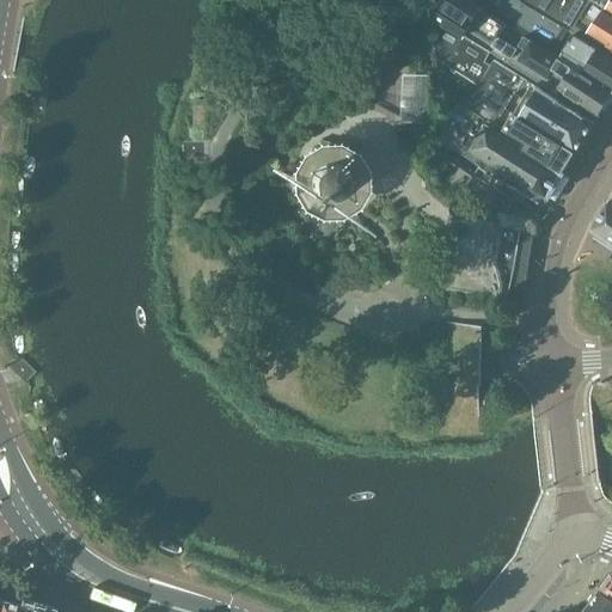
[(487,10),(471,0),(432,0),(430,17),(489,54),(491,55),(520,72),(521,71),(576,104),(579,101),(601,115),(609,104),(611,97),(611,90),(526,37),(485,11),(487,10)]
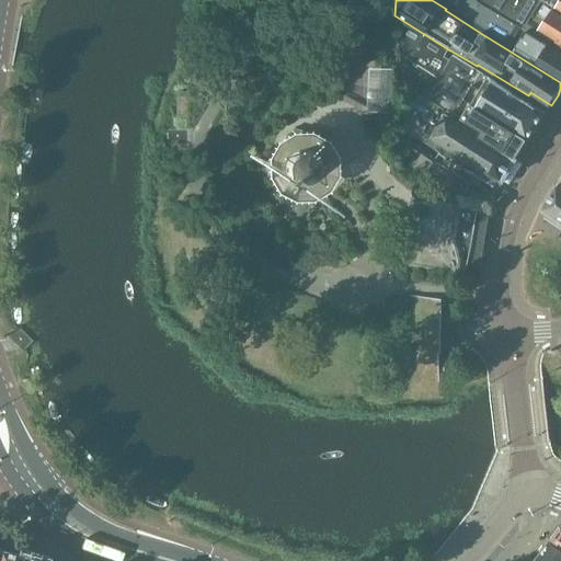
[(473,0),(451,0),(445,10),(468,24),(482,34),(560,82),(560,53),(549,46),(549,45),(473,0)]
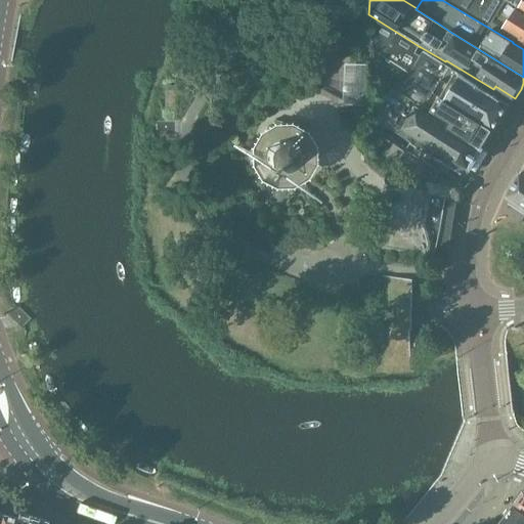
[(501,33),(523,45),(523,10),(507,0),(456,0),(455,2),(493,27),(493,26),(503,31),(501,33)]
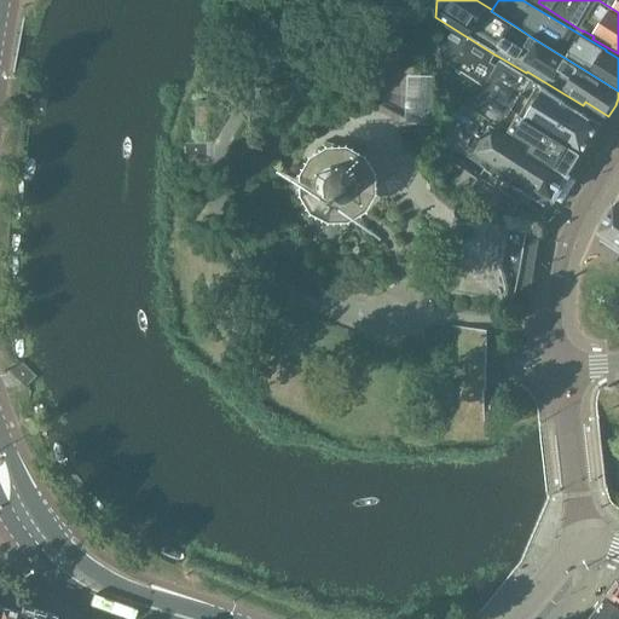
[(618,0),(599,0),(618,12),(618,0)]
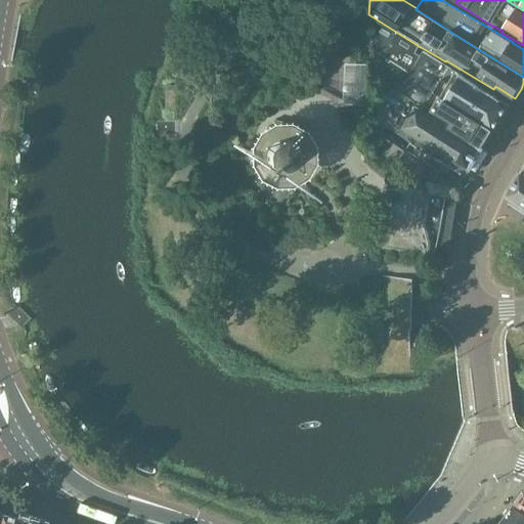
[(510,106),(423,52),(421,57),(415,54),(417,50),(419,46),(368,14),(368,18),(375,60),(378,81),(391,89),(400,94),(415,103),(476,144),(483,149),(510,106)]
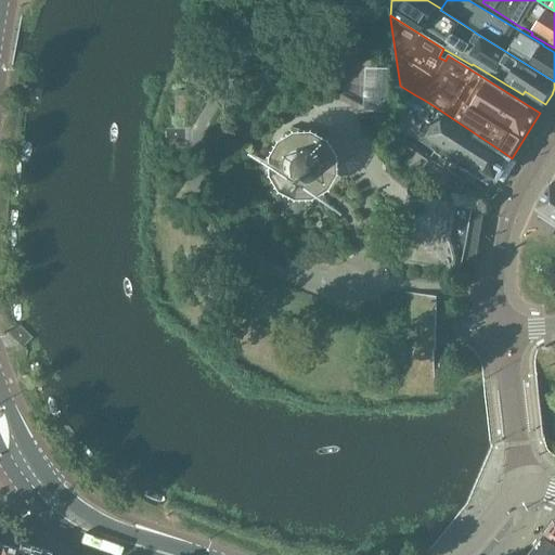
[(386,71),(363,69),(361,112),(384,113),(386,71)]
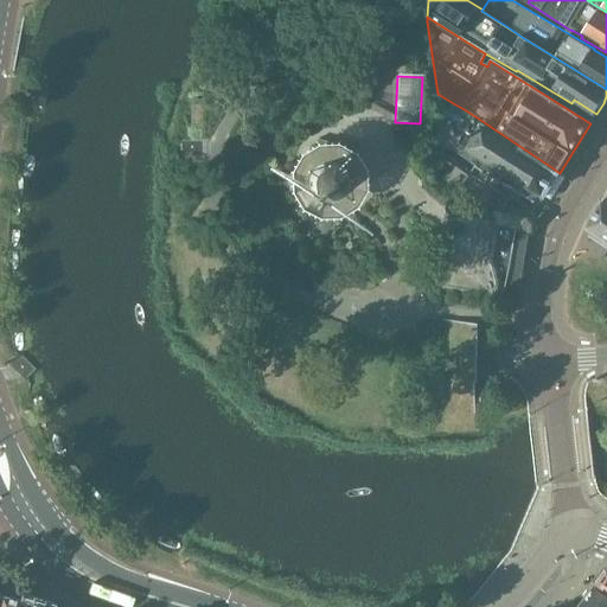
[(480,120),(453,103),(432,139),(447,148),(536,202),(540,195),(544,197),(545,197),(560,173),(551,167),(480,120)]
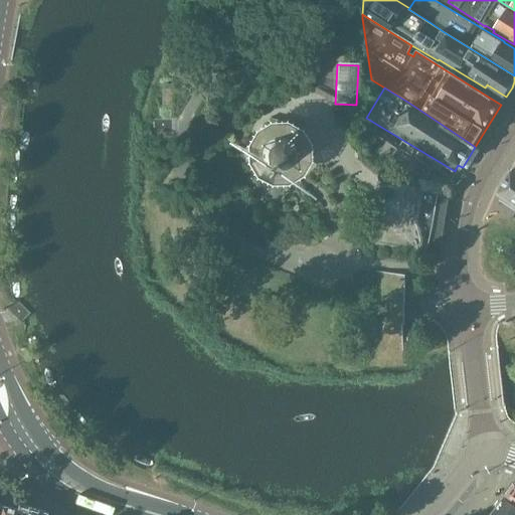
[(302,106),(298,98),(290,101),(294,110),(302,106)]
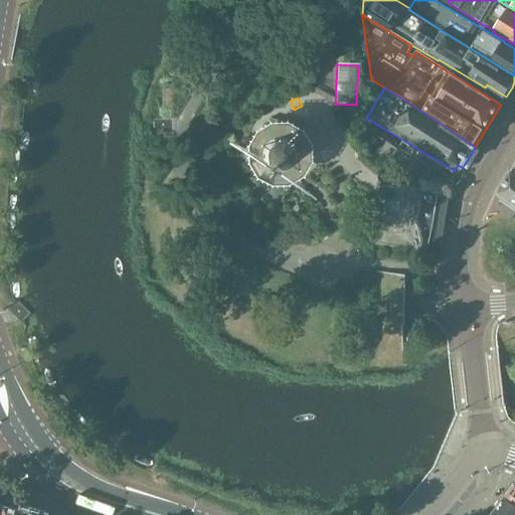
[(259,159),(253,162),(259,171),(264,168),(265,169),(265,170),(266,170),(267,171),(268,171),(268,172),(269,172),(270,173),(271,173),(272,173),(273,173),(273,174),(274,188),(285,188),(286,173),(287,173),(289,172),(290,172),(290,171),(291,171),(292,170),(293,169),(294,169),(294,168),(295,167),(296,166),(297,165),(297,164),(298,163),(298,162),(299,161),(299,160),(299,159),(300,158),(300,157),(300,156),(300,155),(300,154),(300,153),(300,152),(300,151),(300,150),(300,149),(299,148),(299,147),(299,146),(298,145),(298,144),(297,143),(297,142),(296,141),(295,140),(294,139),(294,138),(297,127),(271,119),(269,125),(263,127),(265,139),(264,140),(263,141),(263,142),(262,142),(261,143),(261,144),(260,145),(260,146),(260,147),(259,148),(259,149),(259,150),(258,151),(258,152),(258,153),(258,154),(258,155),(258,156),(258,157),(259,158),(259,159)]
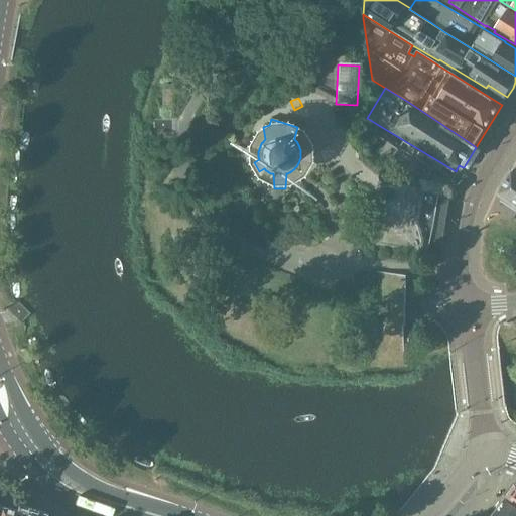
[(399,148),(383,139),(369,164),(385,173),(399,148)]
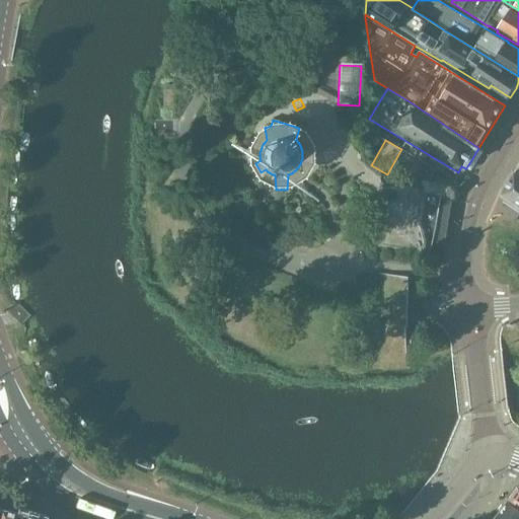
[(518,171),(517,170),(504,193),(505,198),(518,207),(518,171)]
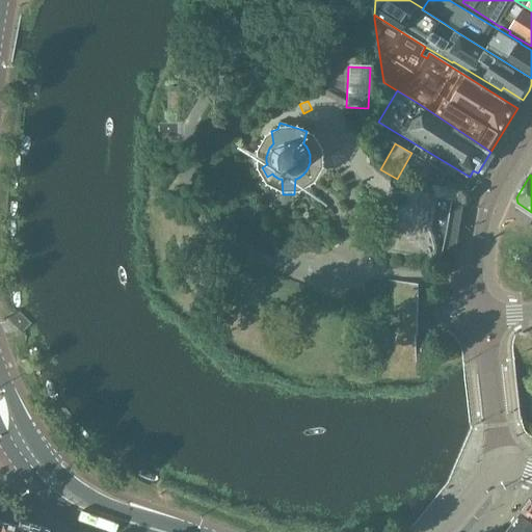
[(396,203),(387,254),(434,262),(437,260),(440,248),(439,245),(456,243),(454,215),(462,214),(463,204),(464,204),(466,204),(469,202),(470,196),(469,195),(466,191),(437,186),(430,185),(429,189),(399,183),(398,190),(396,203)]
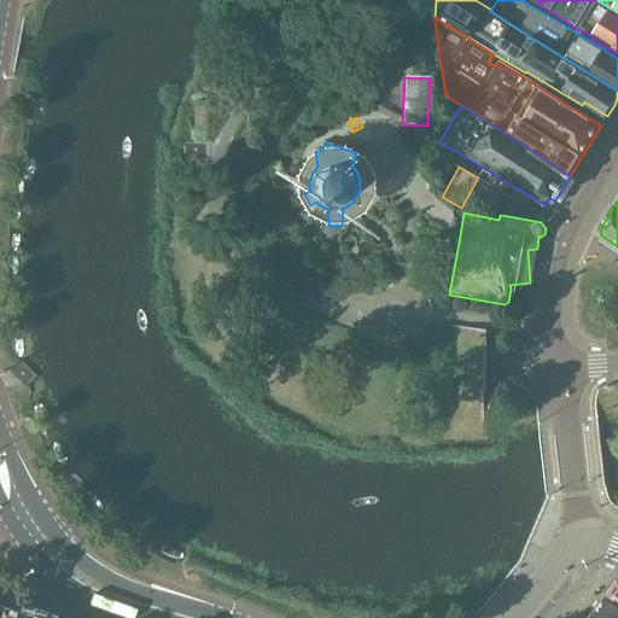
[(482,332),(452,328),(453,379),(467,379),(454,410),(484,423),(484,390),(487,390),(487,365),(482,365),(482,349),(482,332)]
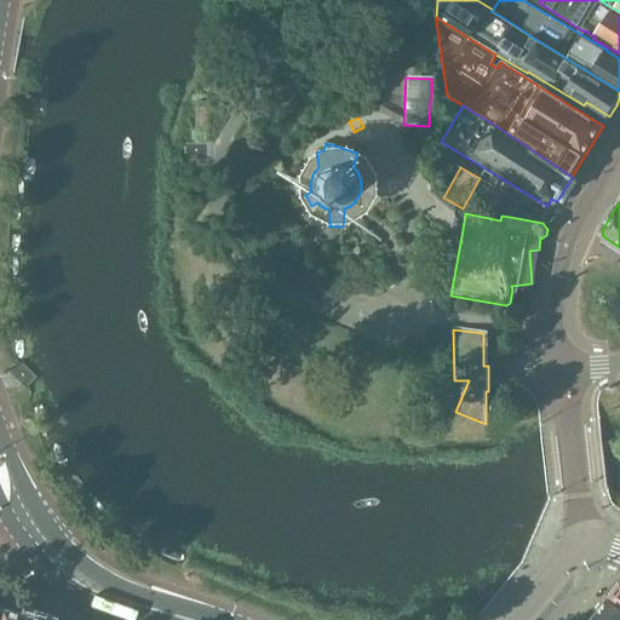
[(619,581),(616,583),(606,597),(619,606),(619,581)]
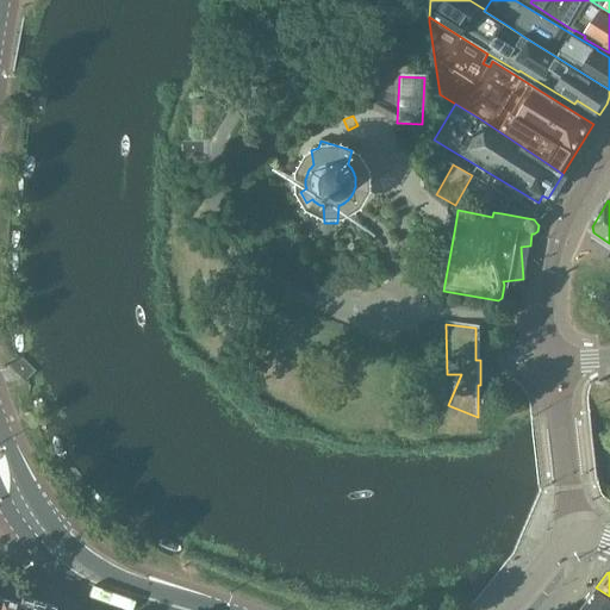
[(609,609),(609,596),(596,587),(578,609),(609,609)]
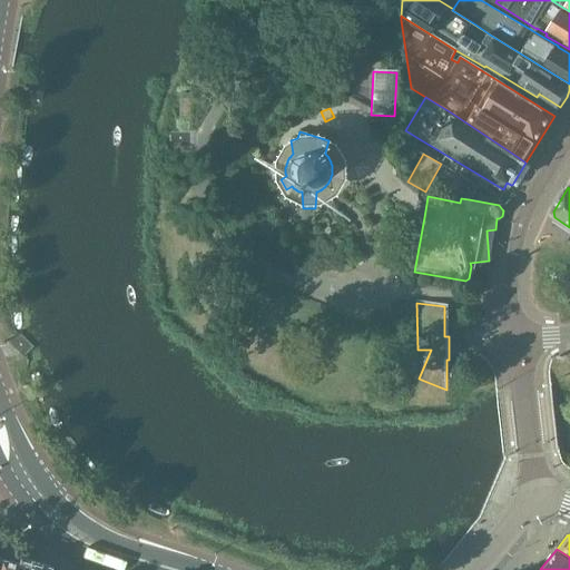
[(19,569),(21,566),(1,560),(0,562),(0,569),(19,569)]
